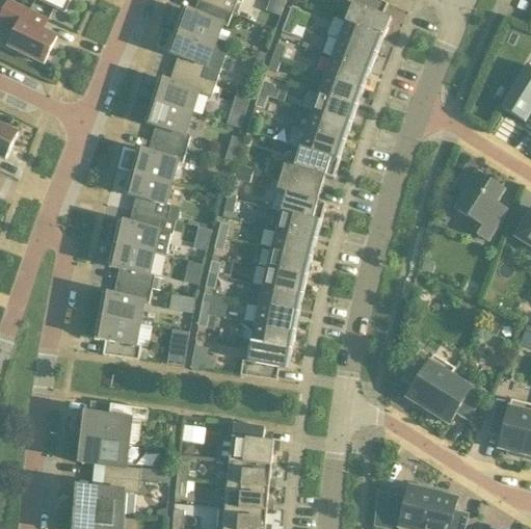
[(37,11),(12,0),(7,0),(0,15),(0,23),(16,30),(8,45),(44,62),(57,34),(32,23),(37,11)]
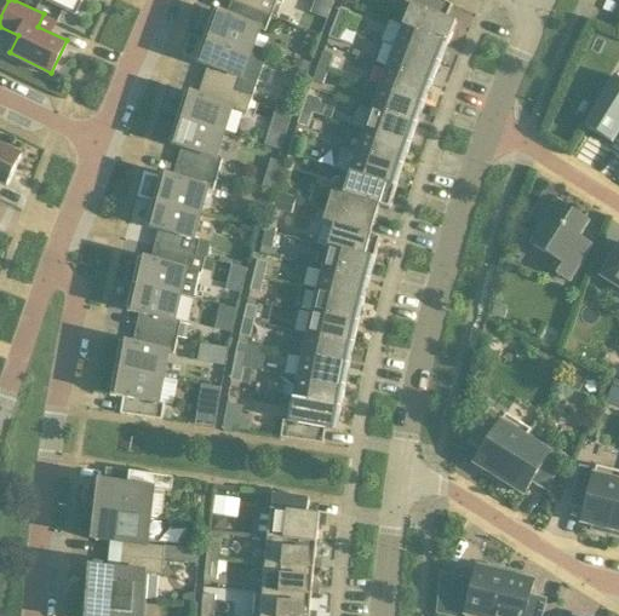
[(49,0),(75,12),(81,0),(49,0)]
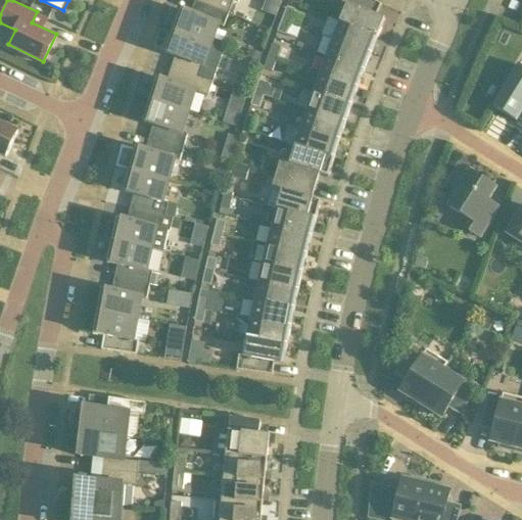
[(210,42),(218,22),(223,25),(228,11),(200,0),(194,0),(190,10),(181,7),(173,29),(210,42)]
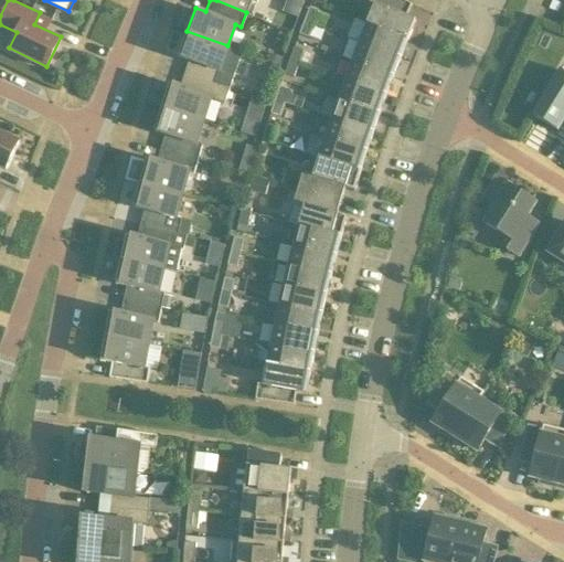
[(256,0),(216,0),(246,12),(251,0),(256,0)]
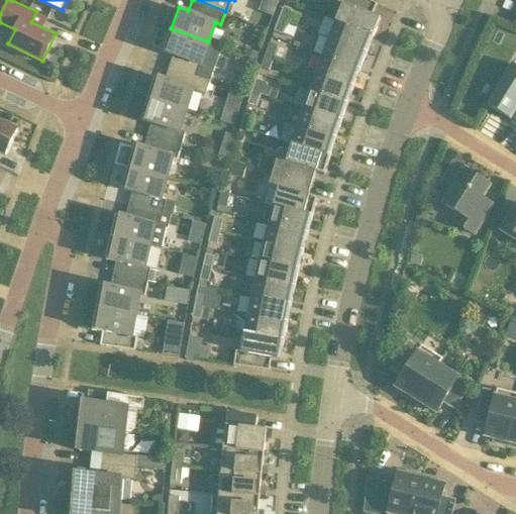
[(373,34),(380,16),(372,13),(377,1),(374,0),(337,0),(337,1),(342,3),(335,19),(373,34)]
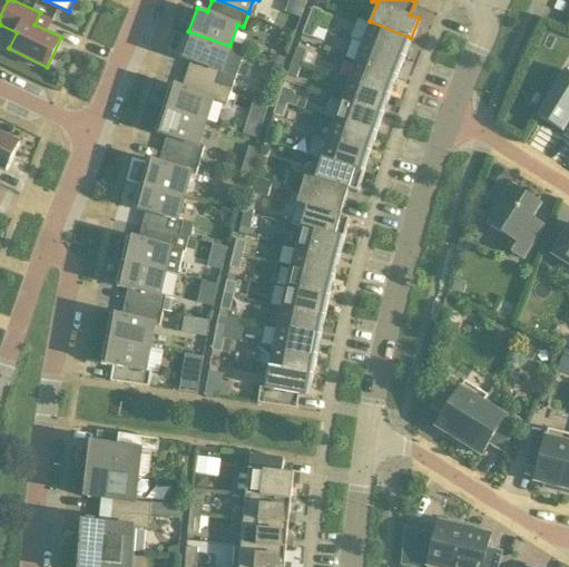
[(306,19),(316,22),(321,9),(312,6),(306,19)]
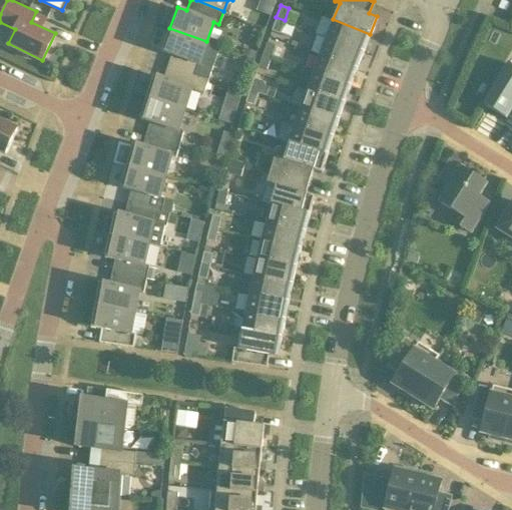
[(285,20),(276,17),(272,29),(280,32),(285,20)]
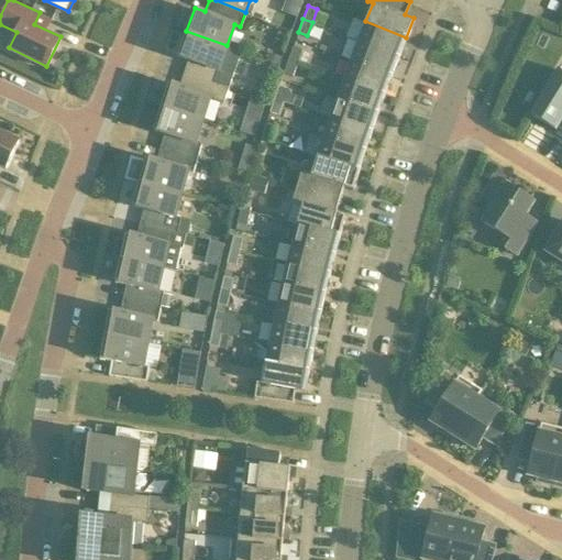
[(359,40),(398,56),(406,37),(365,21),(359,40)]
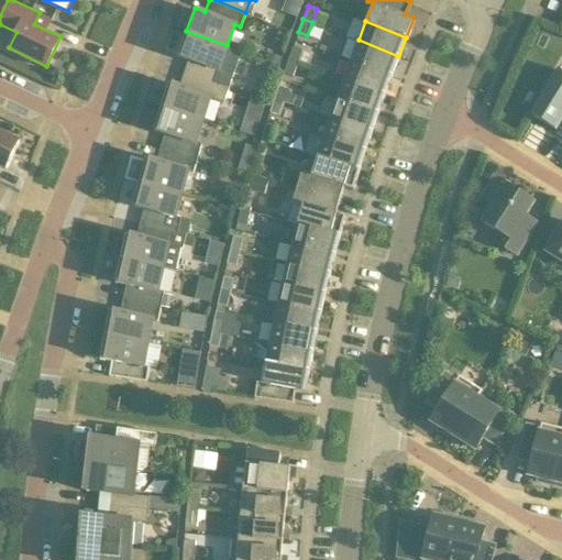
[(241,51),(227,45),(186,31),(177,54),(188,58),(184,72),(229,86),(241,51)]
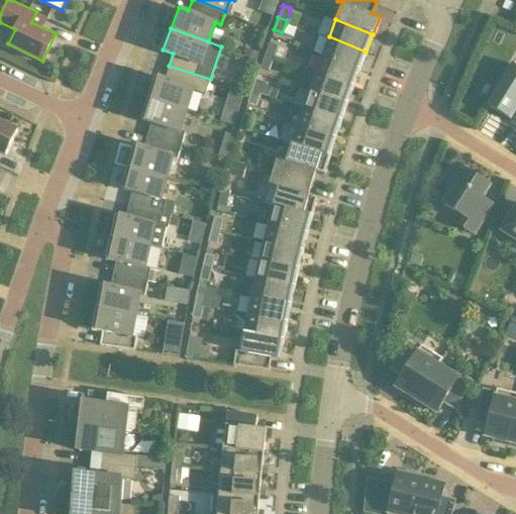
[(322,54),(359,69),(366,52),(329,36),(322,54)]
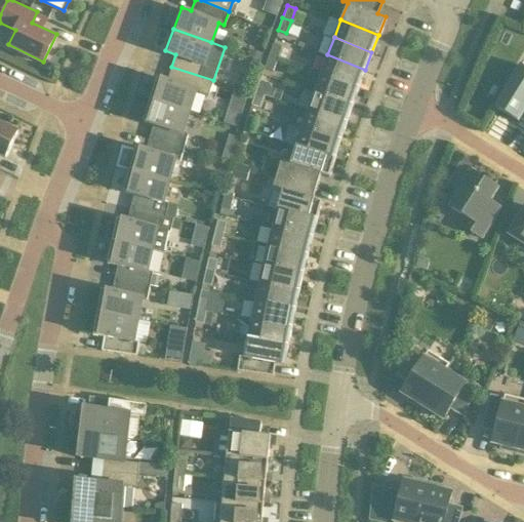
[(269,53),(277,56),(282,44),(273,41),(269,53)]
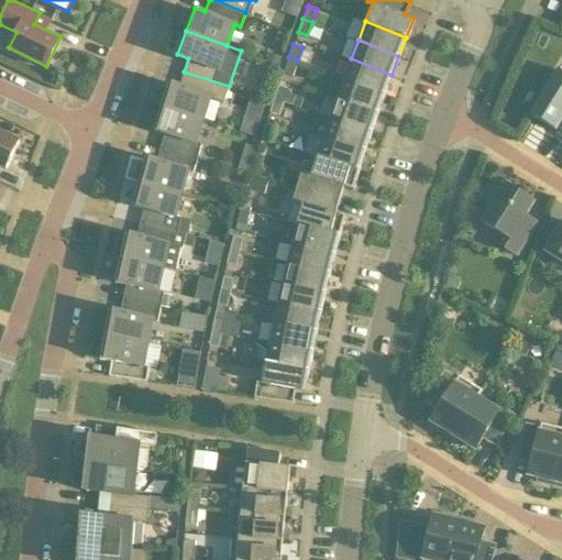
[(268,52),(265,59),(278,64),(282,56),(268,52)]
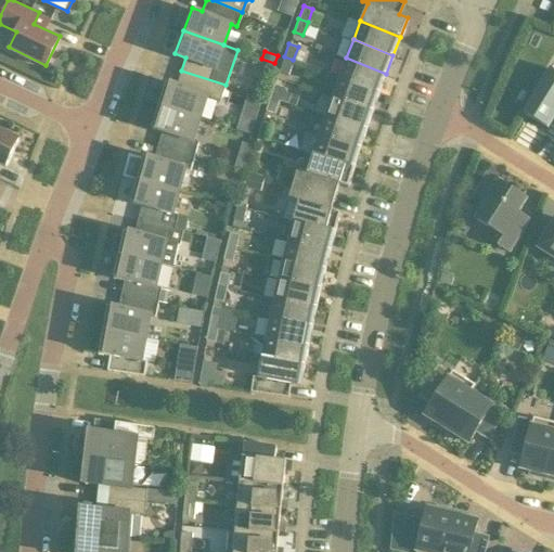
[(293,60),(284,56),(279,69),(288,73),(293,60)]
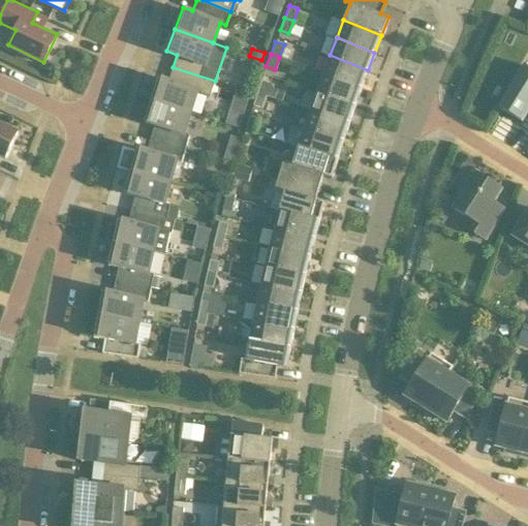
[(322,73),(343,81),(362,88),(368,70),(330,55),(322,73)]
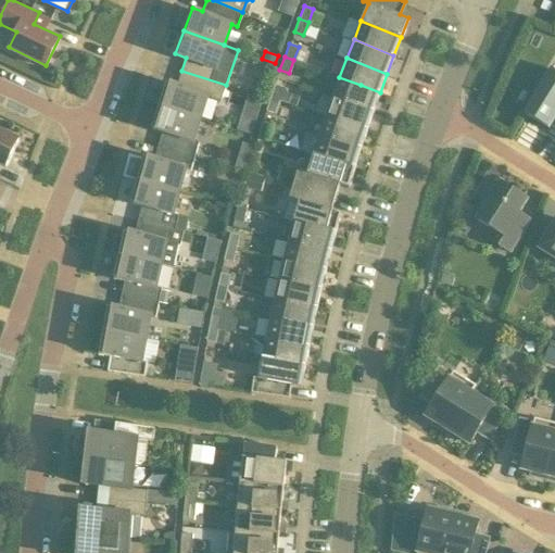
[(554,115),(554,70),(551,67),(524,111),(549,127),(554,115)]
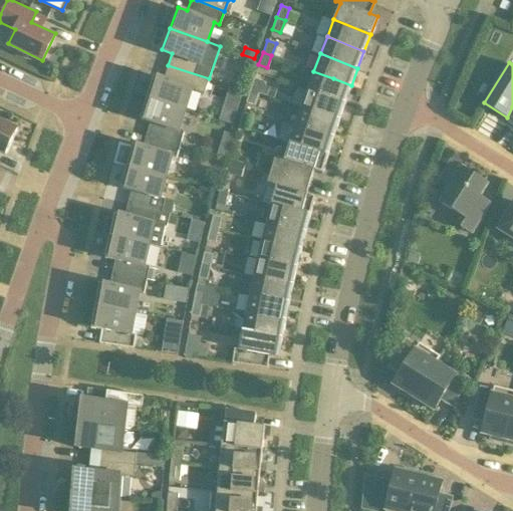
[(147,96),(185,107),(191,87),(204,91),(209,78),(168,65),(164,77),(154,74),(147,96)]
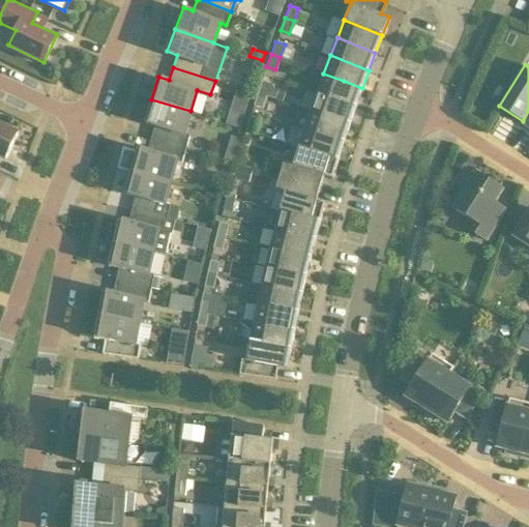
[(317,91),(356,105),(362,88),(344,81),(323,74),(317,91)]
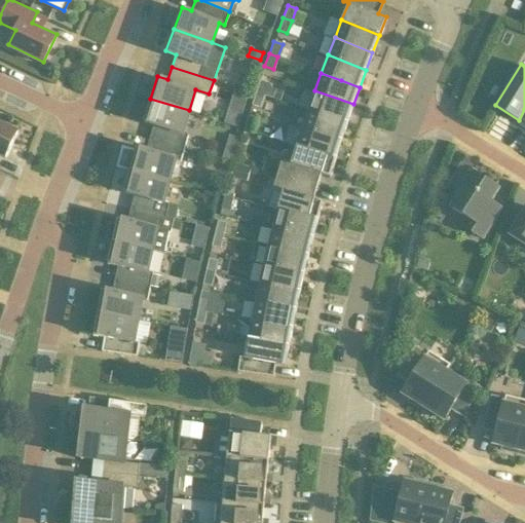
[(256,90),(265,94),(272,97),(274,90),(269,81),(260,78),(256,90)]
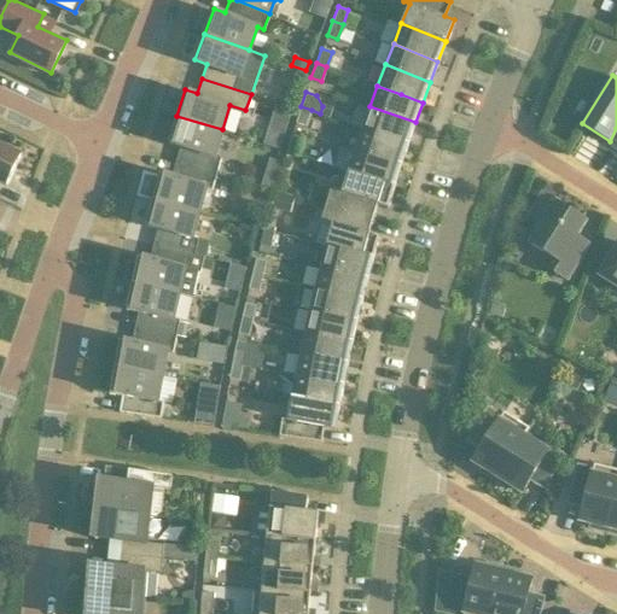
[(312,110),(301,106),(296,121),(306,124),(312,110)]
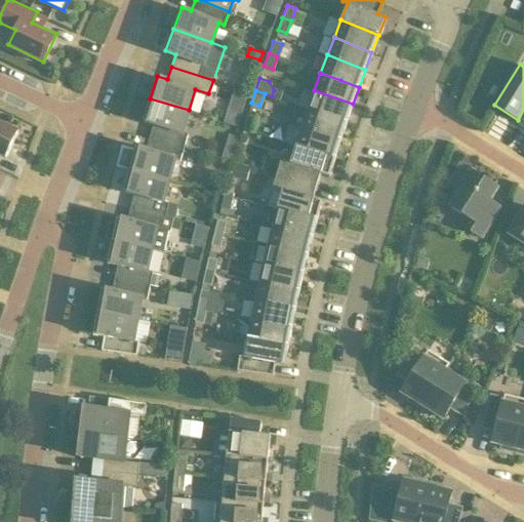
[(308,109),(328,116),(347,122),(353,104),(314,90),(308,109)]
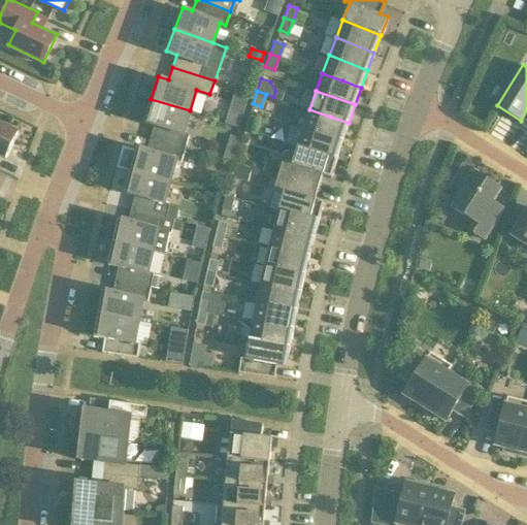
[(150,136),(185,146),(189,133),(184,131),(190,110),(151,99),(144,121),(154,124),(150,136)]
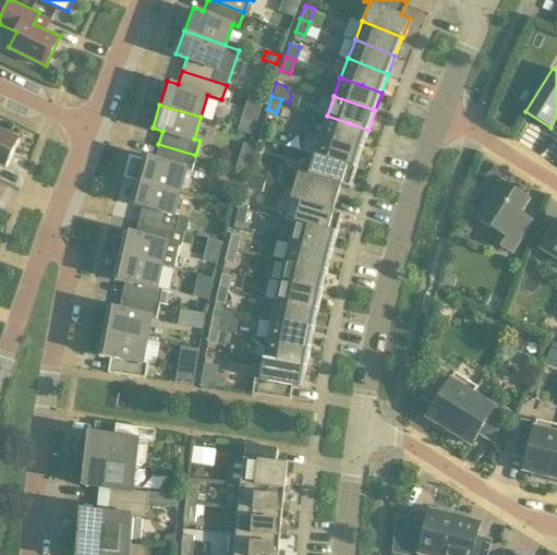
[(242,116),(238,129),(252,133),(256,120),(242,116)]
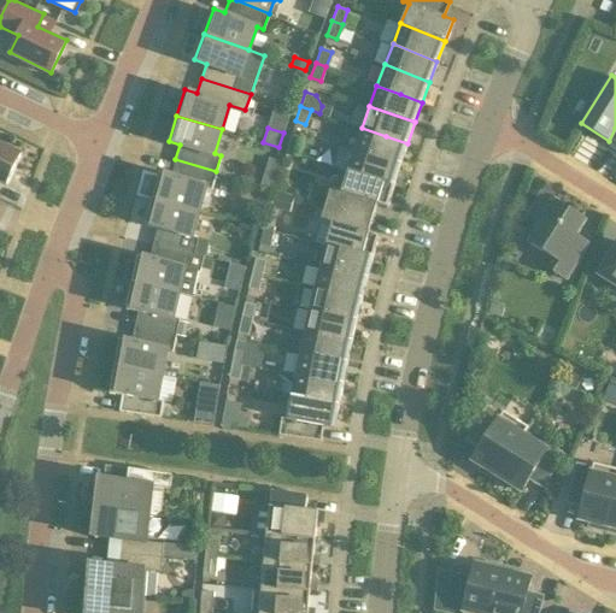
[(355,148),(400,164),(408,143),(386,136),(362,128),(355,148)]
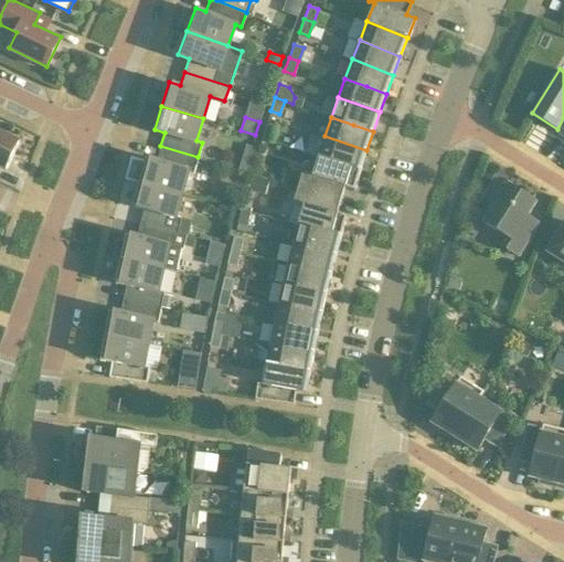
[(272,140),(276,127),(266,124),(262,137),(272,140)]
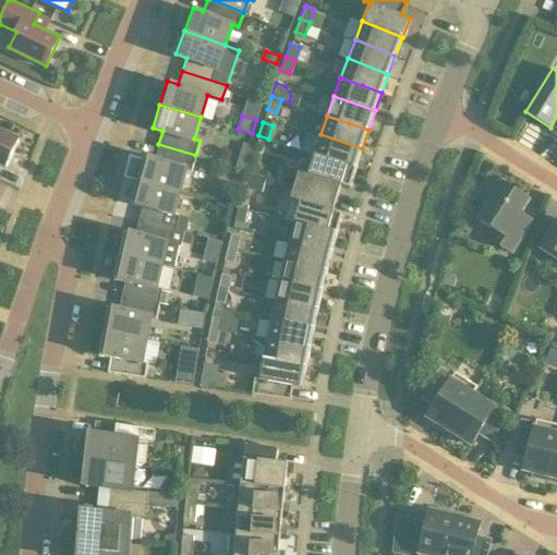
[(0,161),(5,165),(19,139),(0,129),(0,161)]
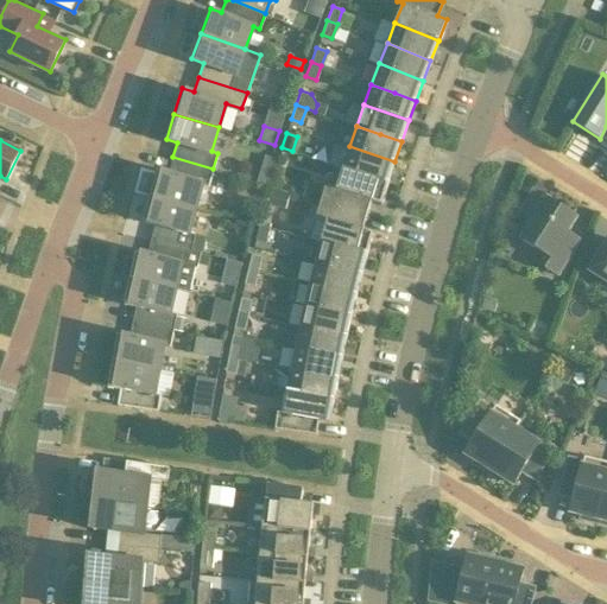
[(343,167),(387,182),(394,161),(349,146),(343,167)]
